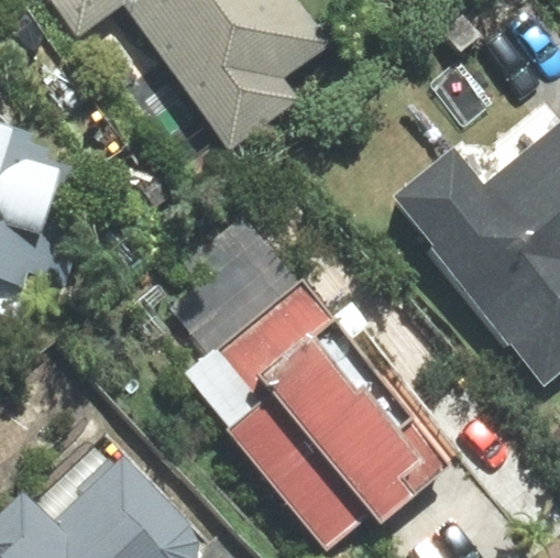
[(52,0),(77,36),(123,3),(229,152),(300,100),(284,77),(331,43),(300,0),(52,0)]
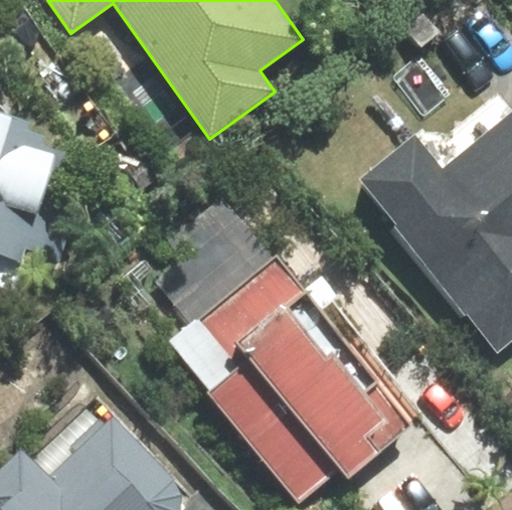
[(414,136),(357,181),(496,355),(511,342),(511,111),(441,169),(414,136)]
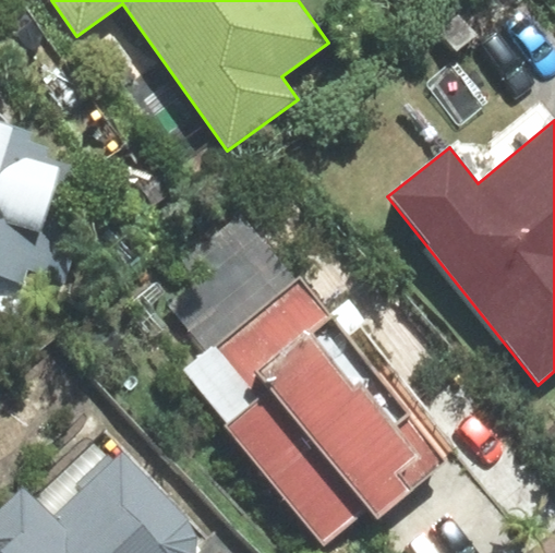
[(0,279),(43,291),(81,146),(0,124),(0,279)]
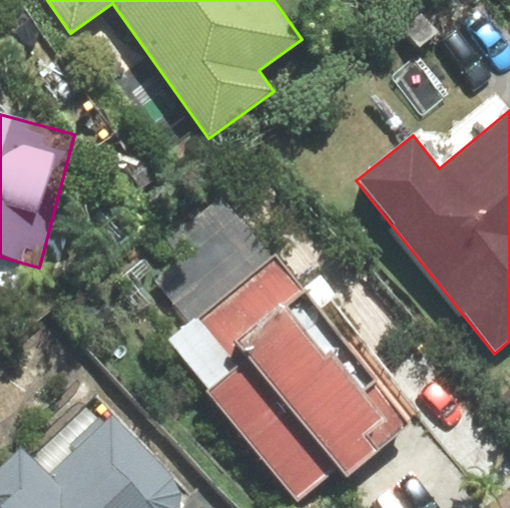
[(299,283),(226,195),(141,265),(189,324),(162,346),(295,507),(313,507),(428,415),(311,273),(299,283)]
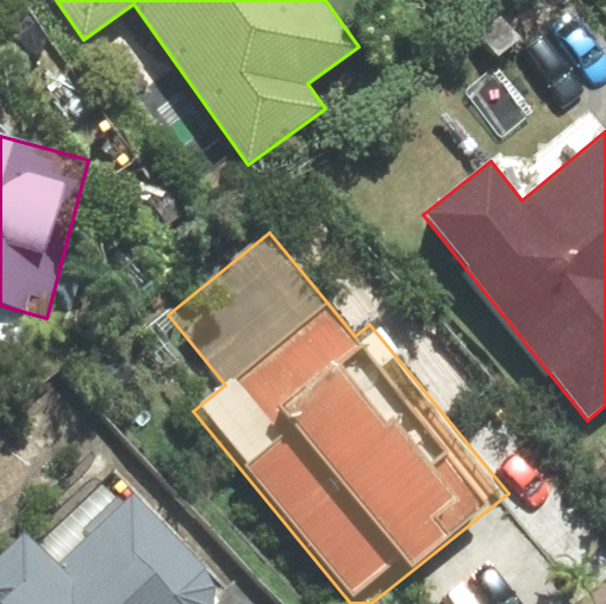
[(0,603),(232,603),(170,536),(139,565),(101,524),(57,565),(26,533),(0,558),(0,603)]
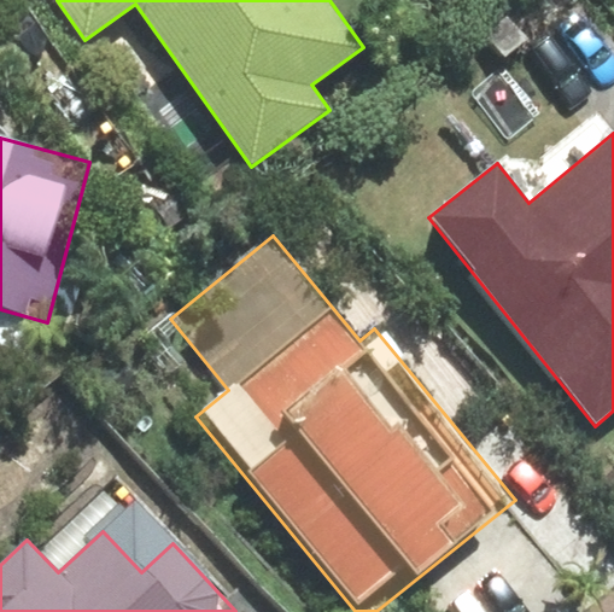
All buildings are outlined.
